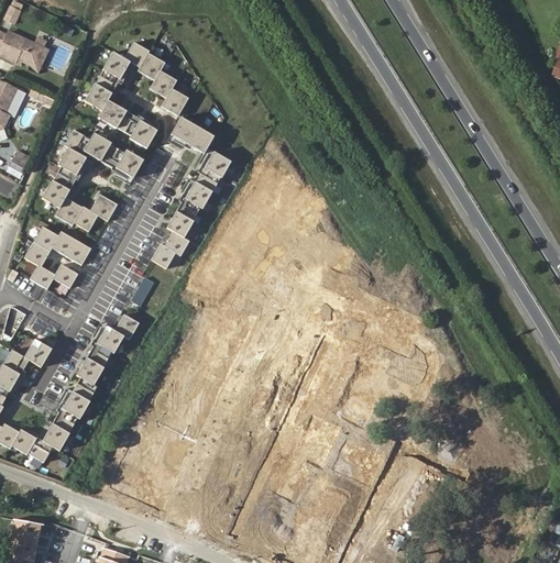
[(18,12),(20,8),(10,3),(8,8),(18,12)]
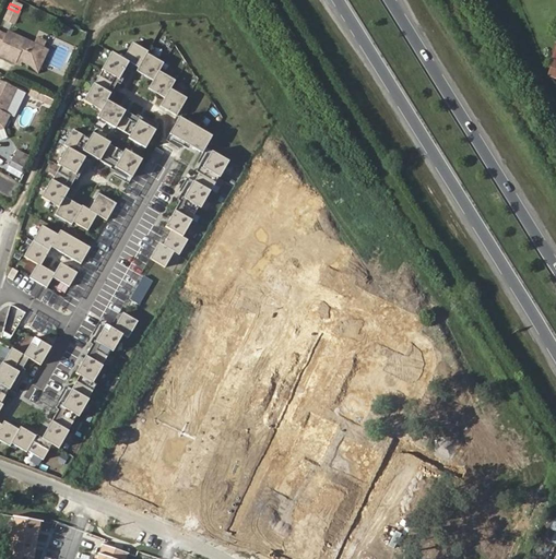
[(12,25),(18,12),(8,8),(2,21),(12,25)]
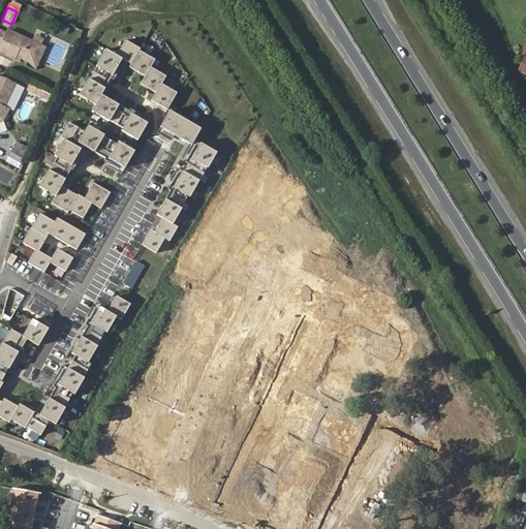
[(64,34),(66,28),(57,24),(54,29),(64,34)]
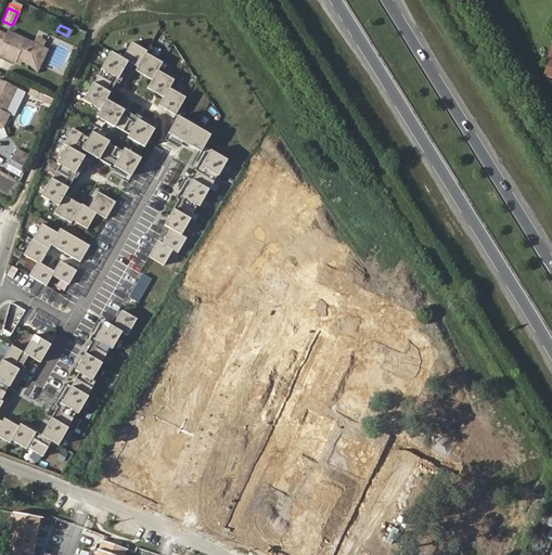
[(43,48),(7,31),(5,35),(0,47),(0,55),(13,62),(15,57),(20,60),(28,64),(37,61),(43,48)]
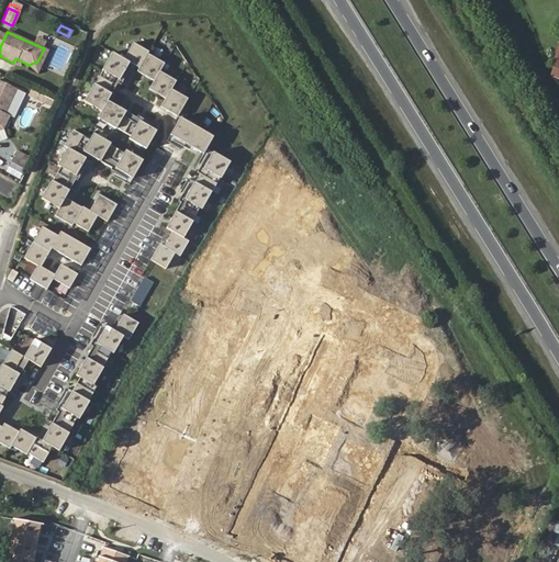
[(165,60),(149,52),(151,48),(134,40),(124,56),(113,49),(112,52),(103,67),(122,77),(130,65),(138,70),(154,79),(148,89),(164,97),(165,98),(160,105),(178,115),(189,96),(174,87),(178,79),(160,69),(165,60)]
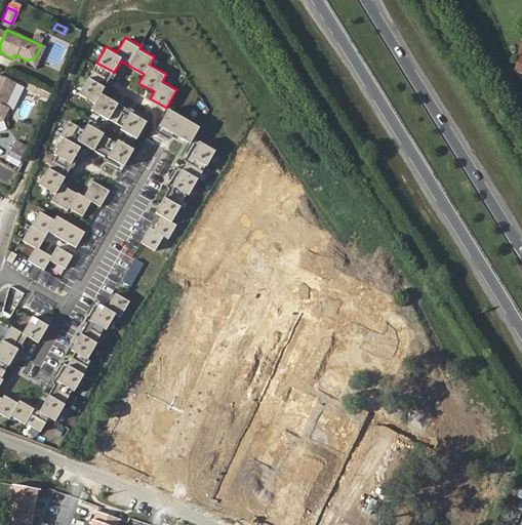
[(43,47),(41,45),(35,57),(27,61),(34,67),(43,47)]
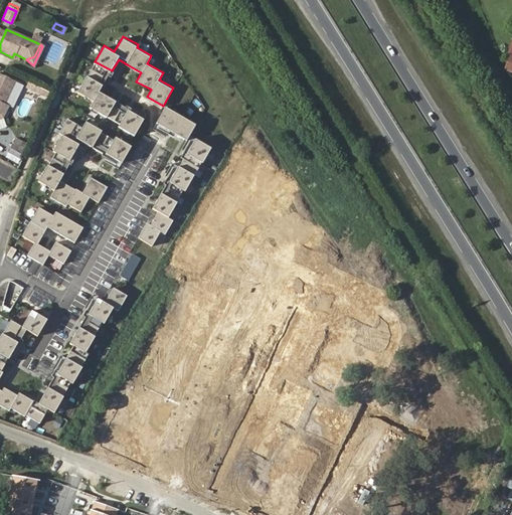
[(14,79),(0,72),(0,117),(2,117),(8,105),(3,103),(14,79)]
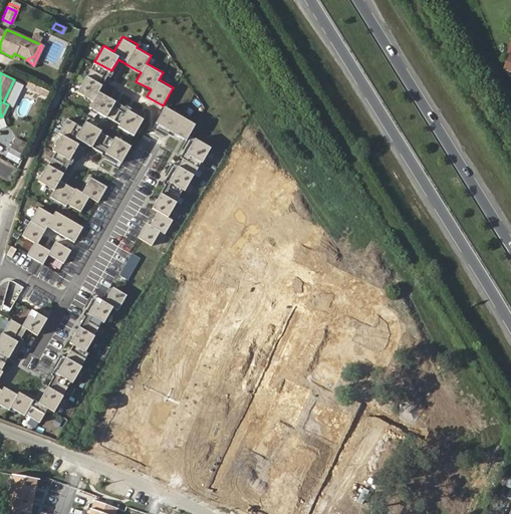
[(118,99),(100,89),(103,84),(87,75),(78,89),(94,98),(90,106),(106,114),(120,122),(118,125),(135,135),(145,116),(134,111),(129,108),(116,102),(118,99)]
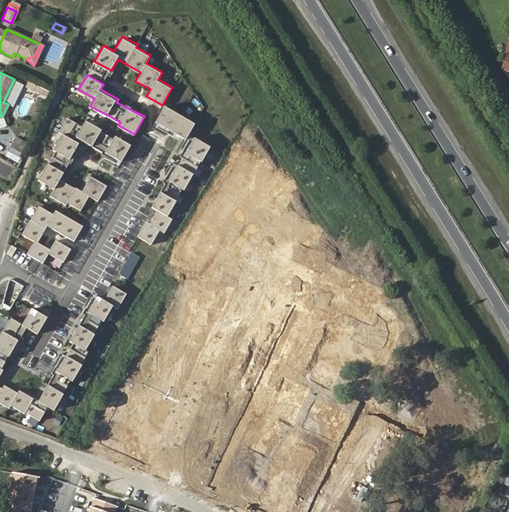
[(23,84),(14,79),(3,102),(8,104),(12,106),(23,84)]
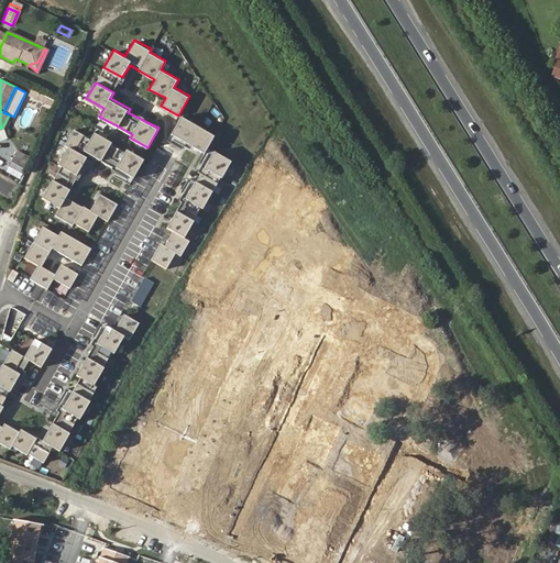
[(216,138),(180,117),(172,133),(207,153),(216,138)]
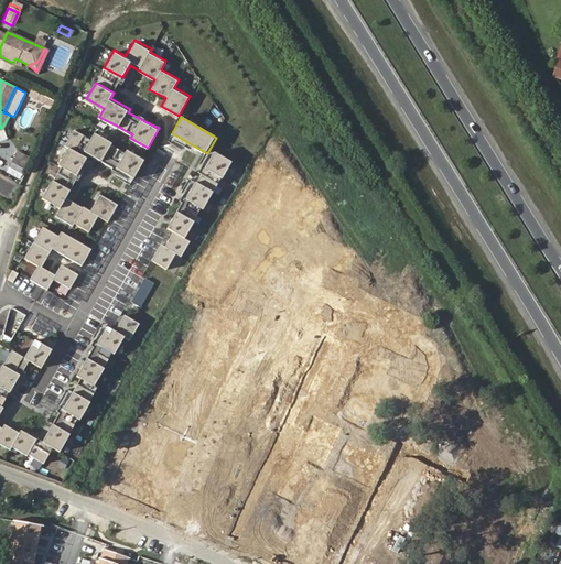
[(92,139),(74,129),(64,147),(68,149),(60,163),(79,174),(88,158),(71,148),(73,142),(103,160),(106,154),(120,162),(117,167),(135,177),(146,158),(127,147),(125,151),(112,144),(115,141),(96,130),(92,139)]
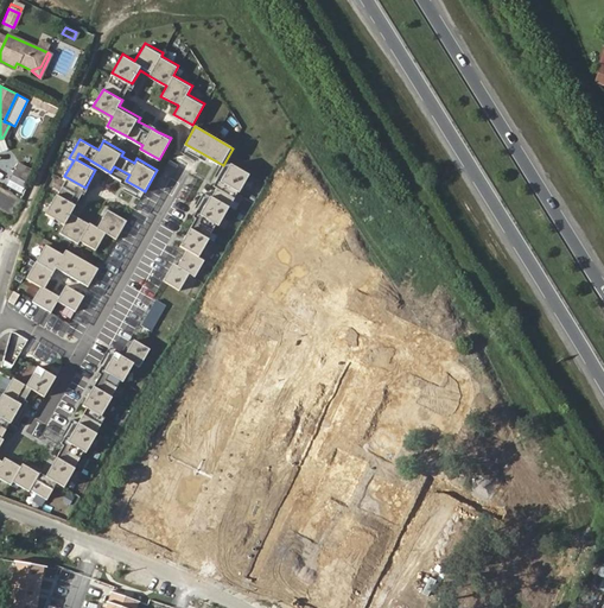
[(4,187),(18,194),(31,170),(16,163),(4,187)]
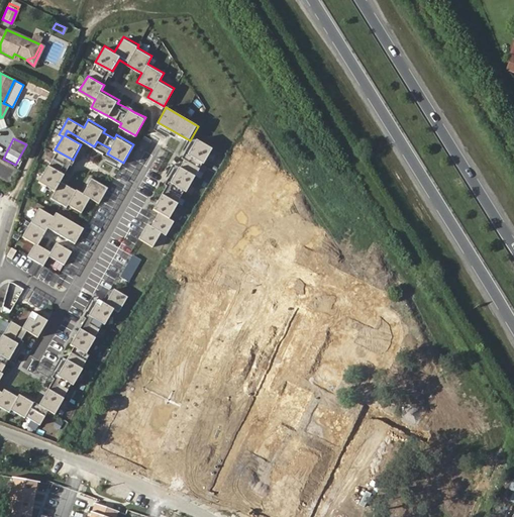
[(213,147),(197,138),(188,153),(204,163),(213,147)]
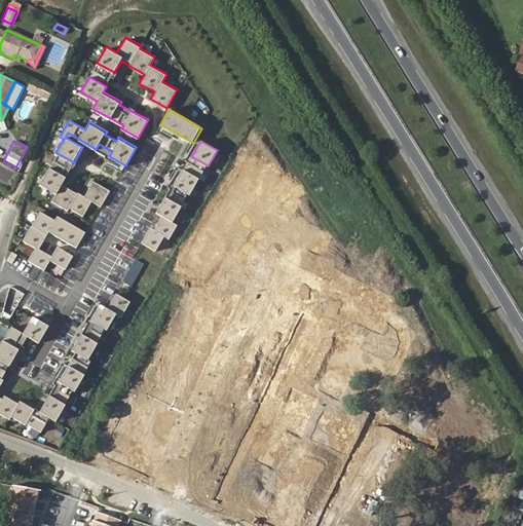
[(0,186),(6,189),(16,171),(0,162),(0,186)]
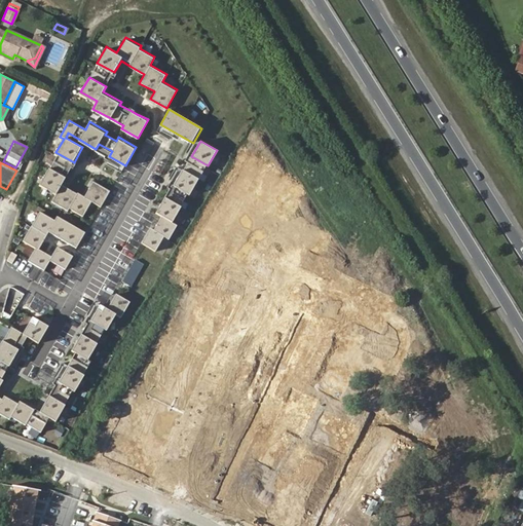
[(66,178),(48,167),(39,185),(54,194),(49,202),(67,212),(69,208),(83,217),(91,202),(62,185),(66,178)]
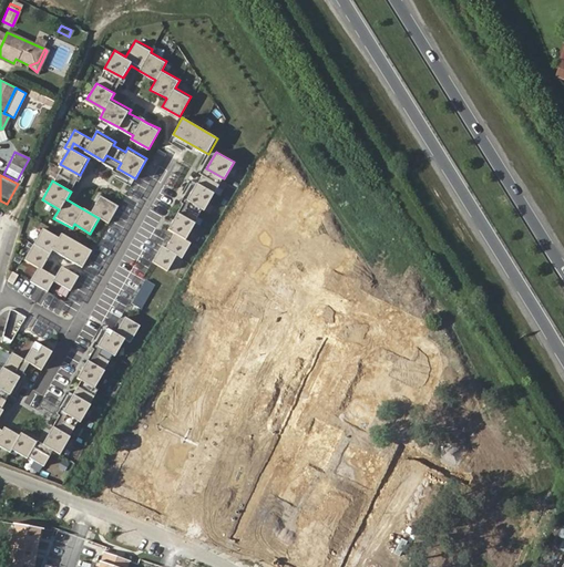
[(215,193),(196,182),(187,198),(205,209),(215,193)]
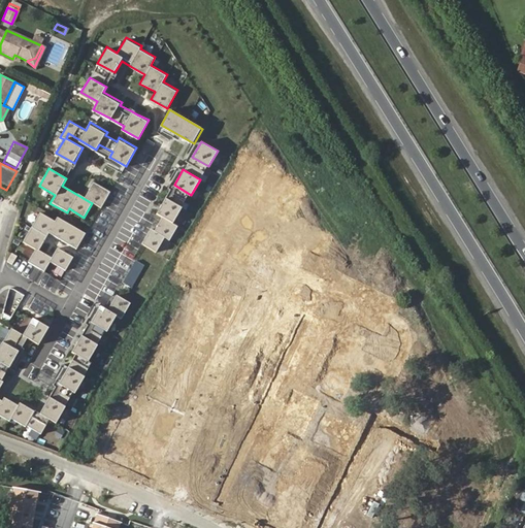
[(203,180),(211,184),(216,174),(207,170),(203,180)]
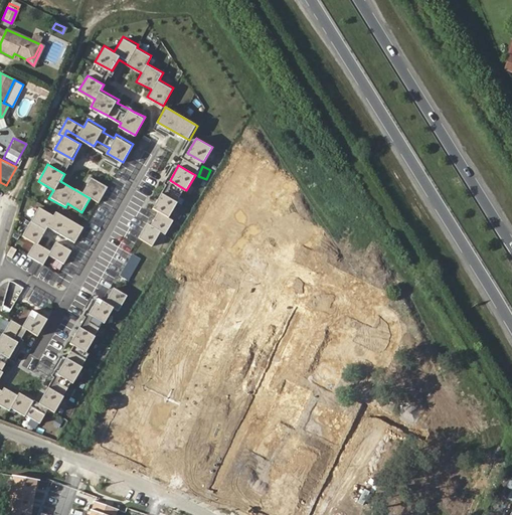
[(178,202),(162,192),(152,207),(160,211),(152,224),(147,222),(138,238),(151,246),(158,233),(160,231),(165,234),(173,220),(169,217),(171,214),(178,202)]
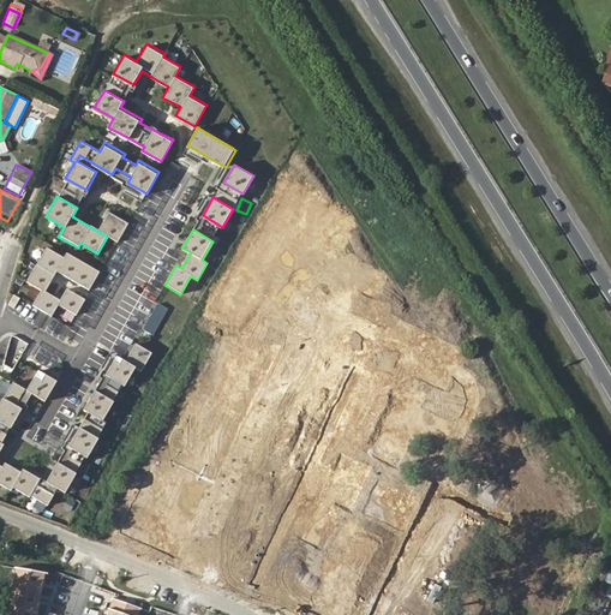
[(64,256),(47,246),(25,282),(41,291),(33,306),(52,316),(58,305),(76,315),(85,299),(67,288),(61,298),(45,288),(55,270),(90,290),(101,272),(66,251),(64,256)]
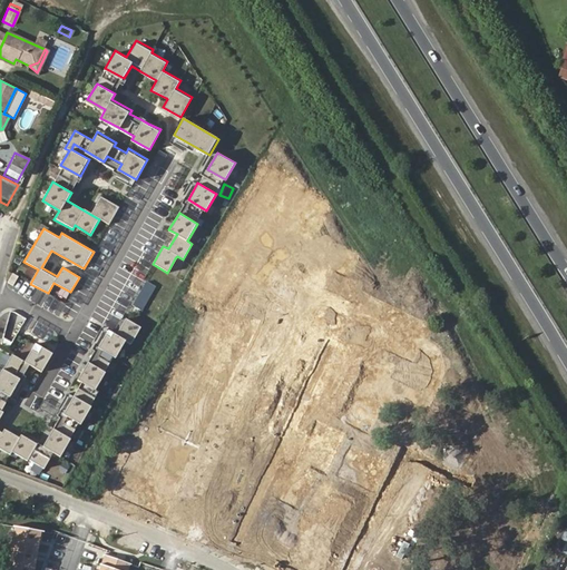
[(116,333),(109,330),(99,347),(116,357),(126,340),(133,343),(142,326),(126,317),(116,333)]
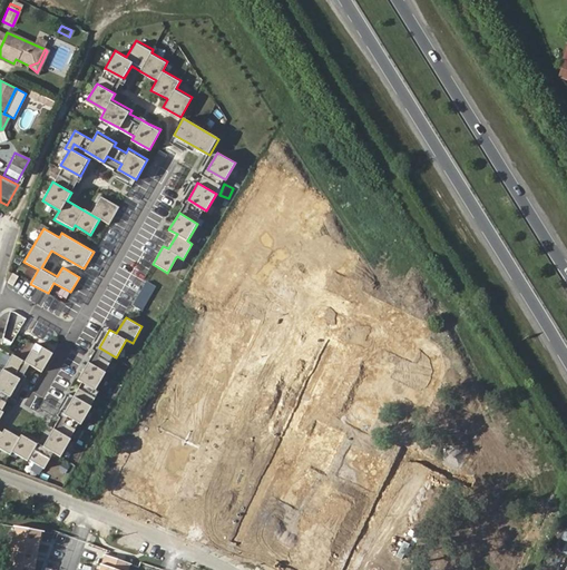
[(440,343),(427,335),(419,347),(432,355),(440,343)]
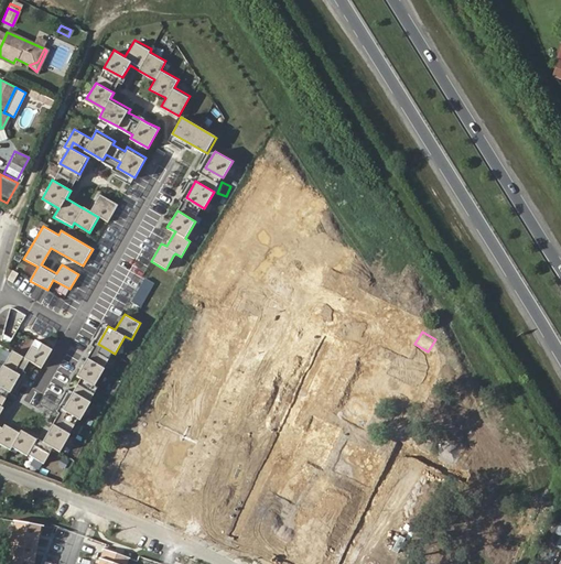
[(21,430),(20,433),(4,424),(2,429),(0,426),(0,410),(2,407),(30,360),(43,368),(54,348),(35,338),(24,357),(11,349),(0,367),(0,443),(10,449),(11,446),(42,464),(52,447),(60,452),(69,434),(52,424),(42,442),(21,430)]
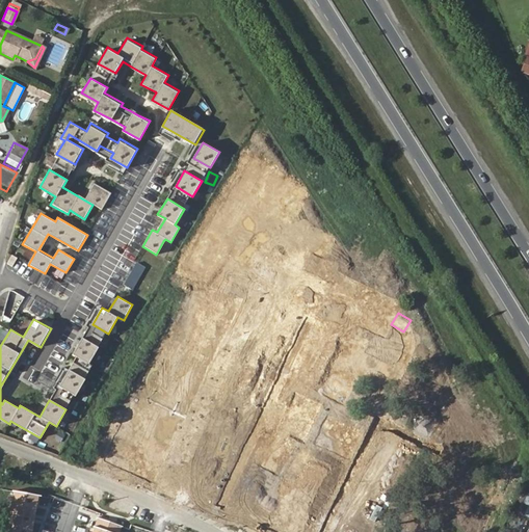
[(335,354),(351,363),(365,337),(339,324),(318,368),(326,372),(335,354)]
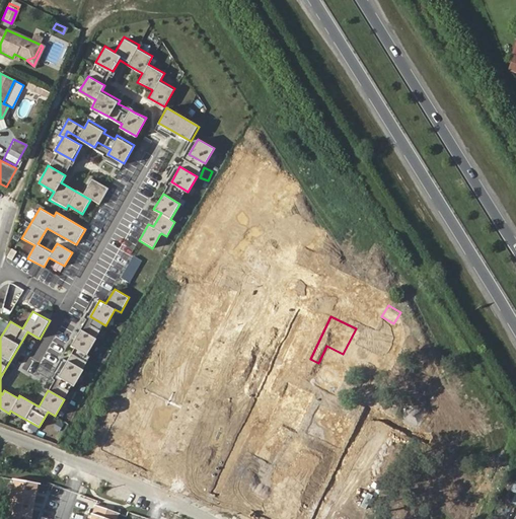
[(388,341),(396,327),(383,320),(375,332),(388,341)]
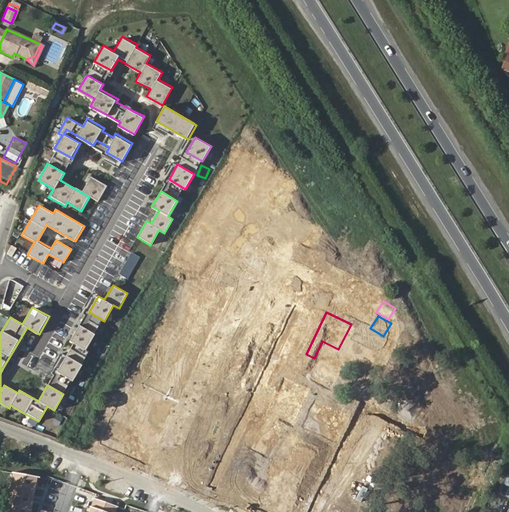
[(96,332),(80,323),(71,339),(75,341),(57,371),(73,380),(82,364),(81,363),(88,351),(86,350),(90,343),(96,332)]
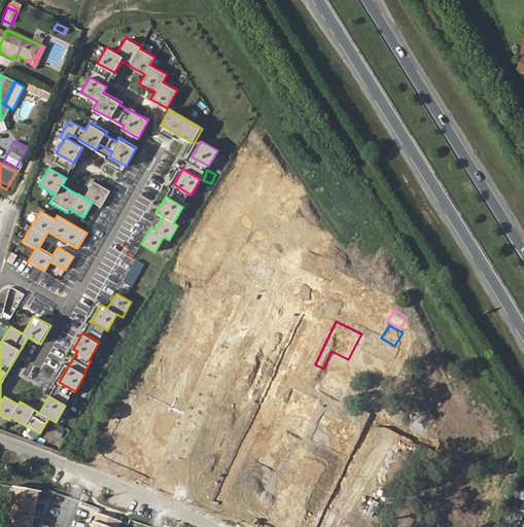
[(523,501),(523,489),(515,485),(510,495),(523,501)]
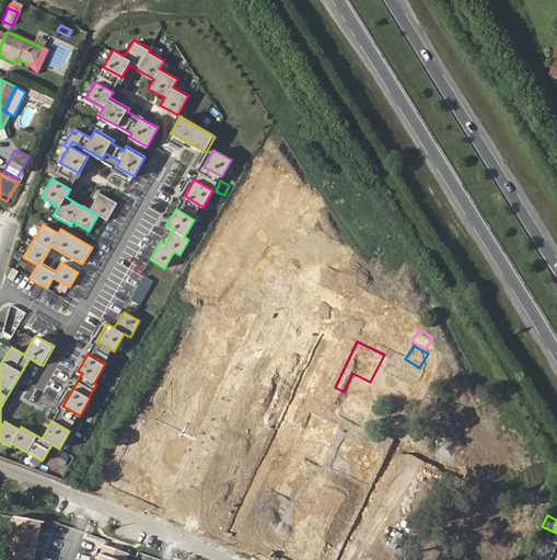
[(31,559),(38,522),(9,516),(0,559),(31,559)]
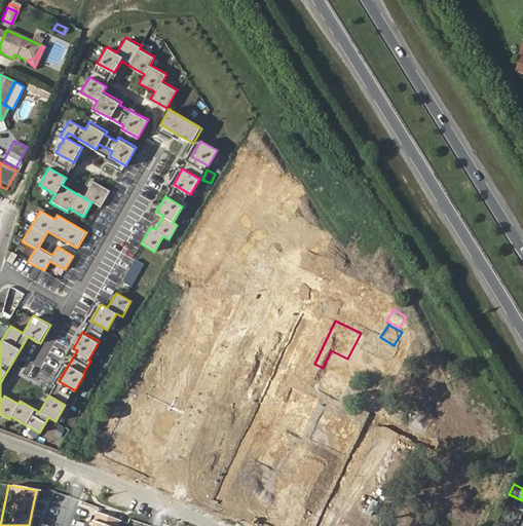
[(508,495),(496,525),(511,525),(521,500),(508,495)]
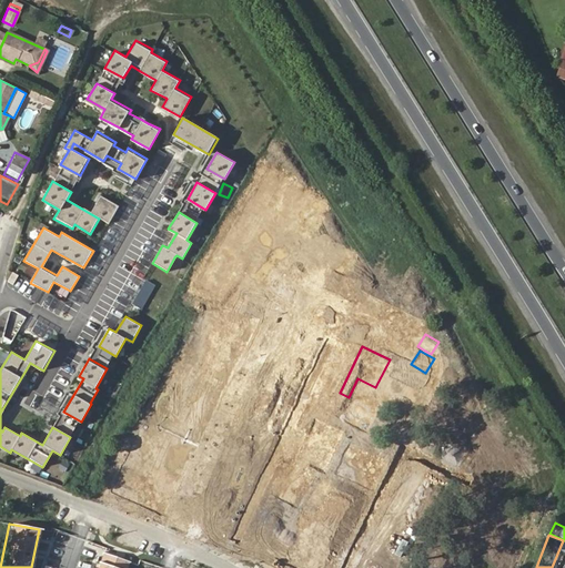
[(128,567),(130,563),(101,553),(94,567),(128,567)]
